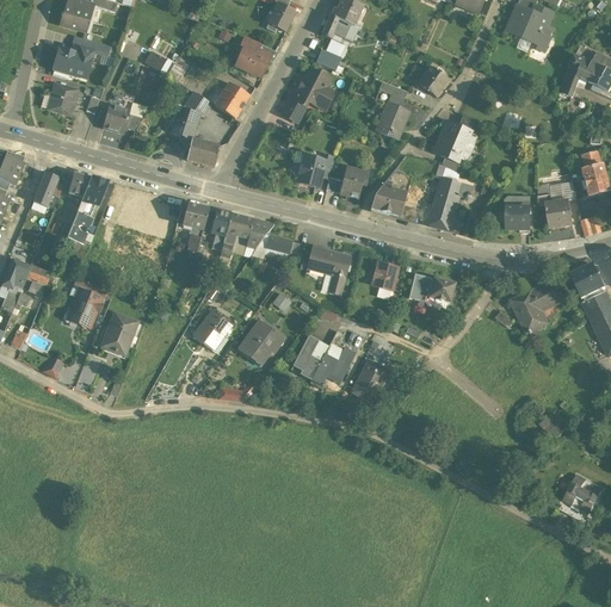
[(90,2),(81,0),(66,0),(62,13),(61,13),(61,16),(60,23),(85,30),(93,4),(90,2)]
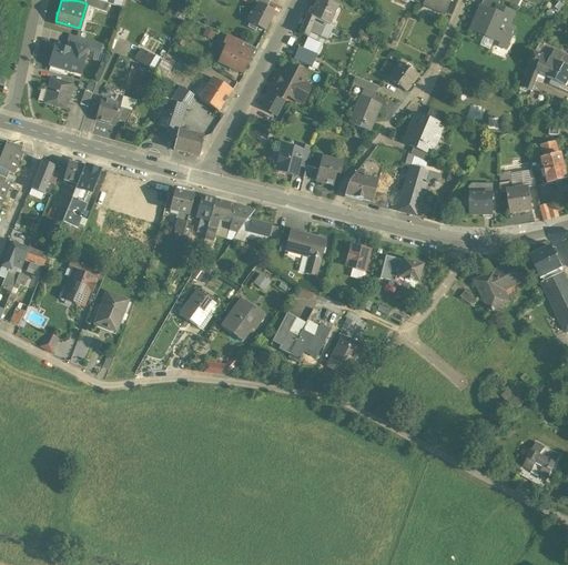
[(180,1),(178,0),(164,0),(162,4),(175,11),(180,1)]
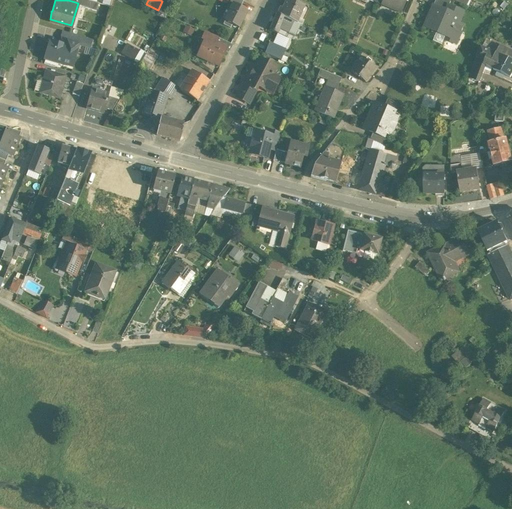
[(304,3),(296,0),(285,0),(282,6),(280,5),(277,12),(294,19),(297,20),(304,3)]
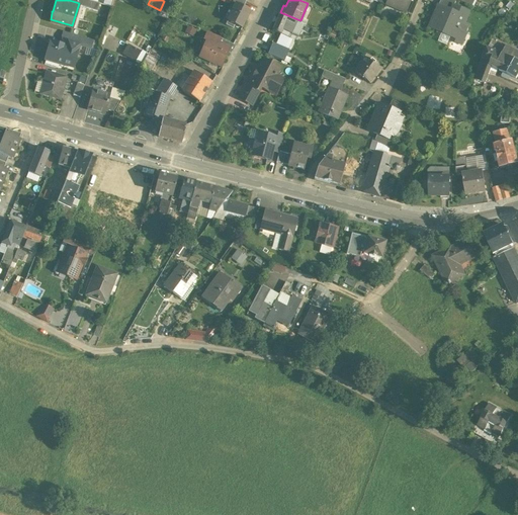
[(390,0),(397,3),(396,6),(406,11),(410,0),(390,0)]
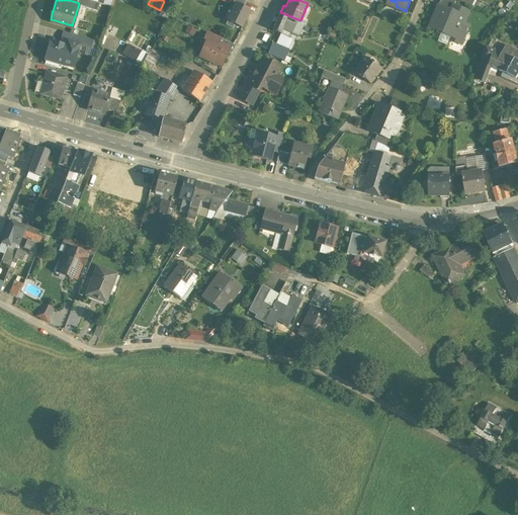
[(439,0),(438,3),(451,8),(454,3),(455,0),(439,0)]
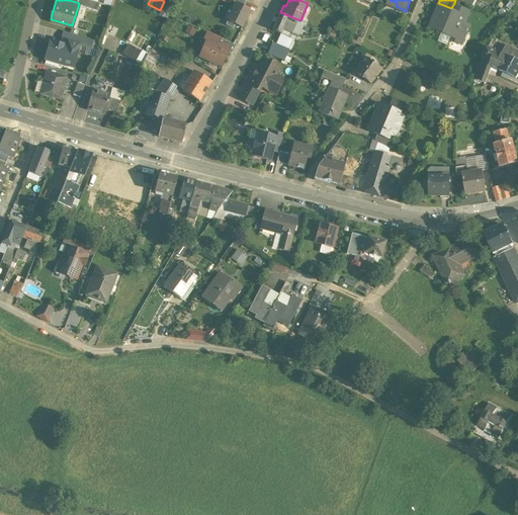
[(235,2),(227,19),(241,26),(250,9),(243,5),(236,1),(235,2)]
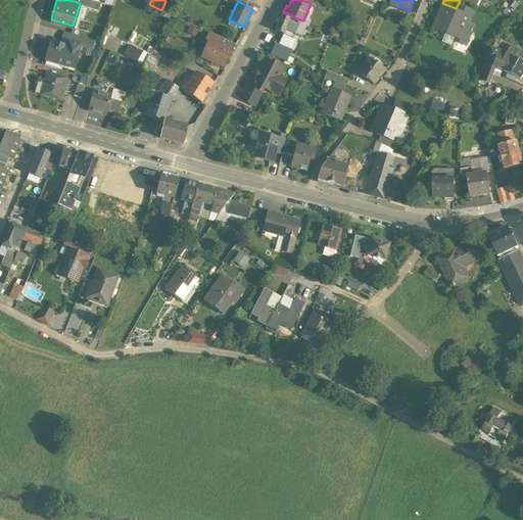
[(473,9),(459,3),(456,8),(442,3),(440,10),(441,11),(439,17),(437,17),(434,25),(455,34),(454,37),(466,41),(473,22),(468,20),(473,9)]
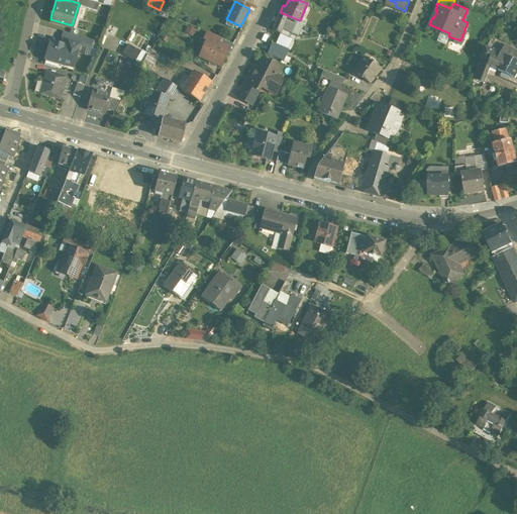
[(280,12),(280,11),(272,28),(280,31),(289,35),(291,31),(297,19),(280,12)]
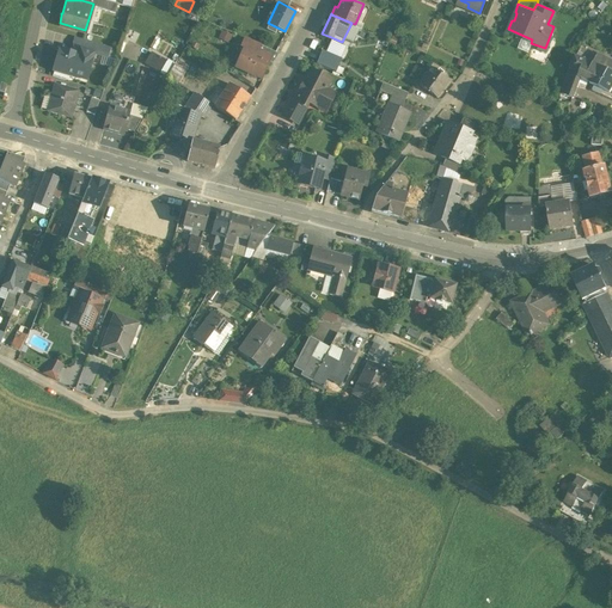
[(355,24),(352,23),(344,37),(352,41),(359,26),(355,24)]
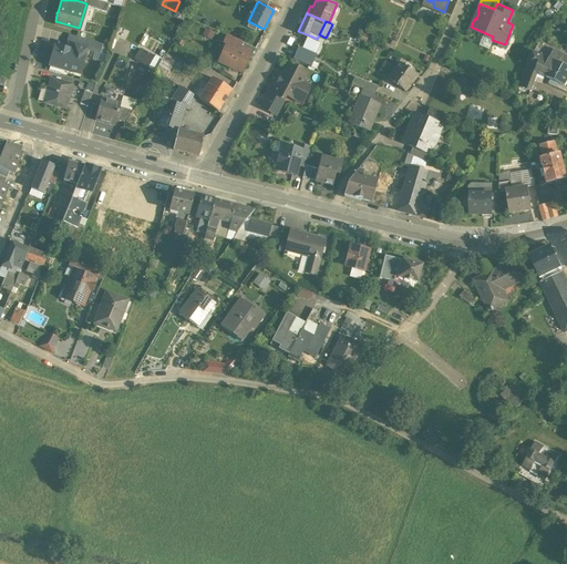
[(218,41),(223,33),(206,26),(202,33),(218,41)]
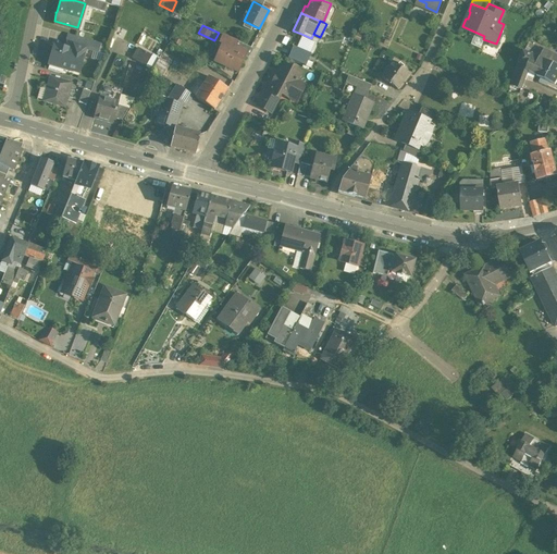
[(84,36),(71,32),(70,38),(74,39),(82,42),(84,36)]
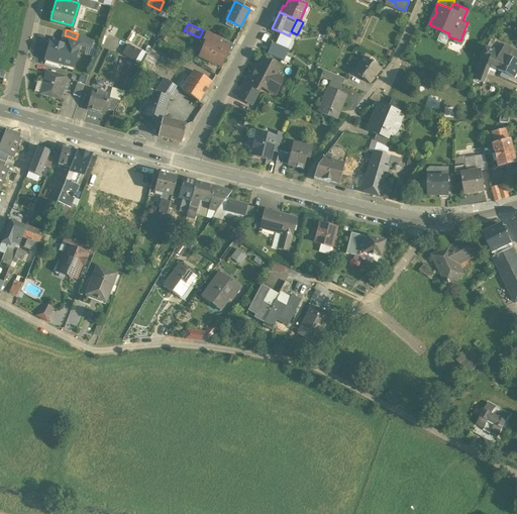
[(219,36),(207,31),(205,37),(208,39),(208,38),(217,42),(219,36)]
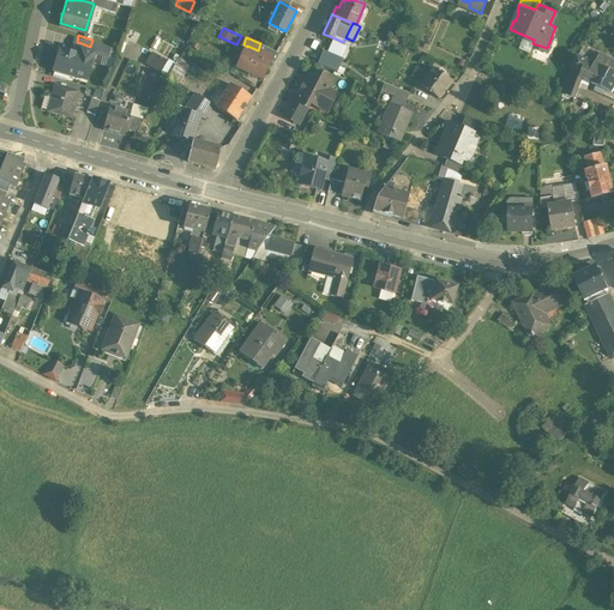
[(78,53),(59,47),(54,67),(86,77),(95,48),(90,47),(82,43),(78,53)]
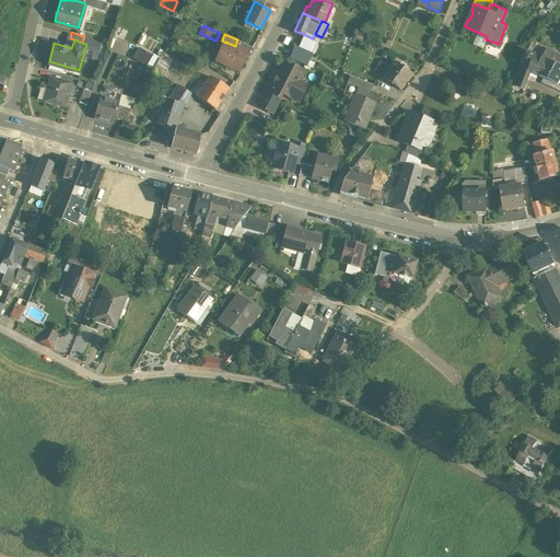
[(544,46),(532,41),(527,48),(539,55),(544,46)]
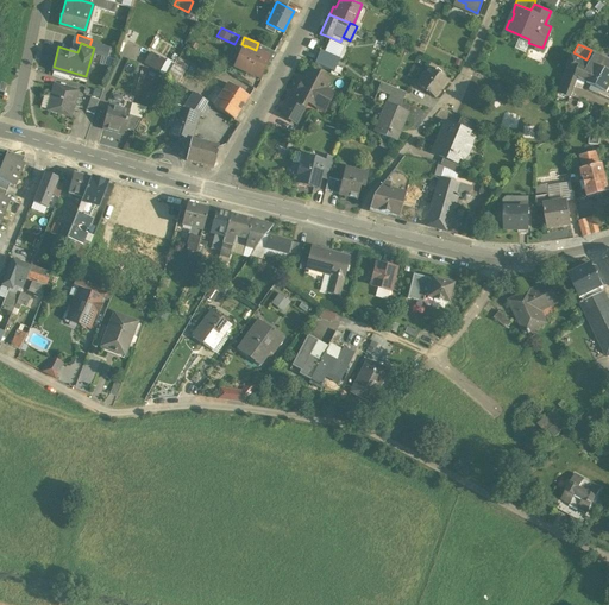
[(256,50),(245,45),(245,46),(237,65),(259,75),(268,55),(256,50)]
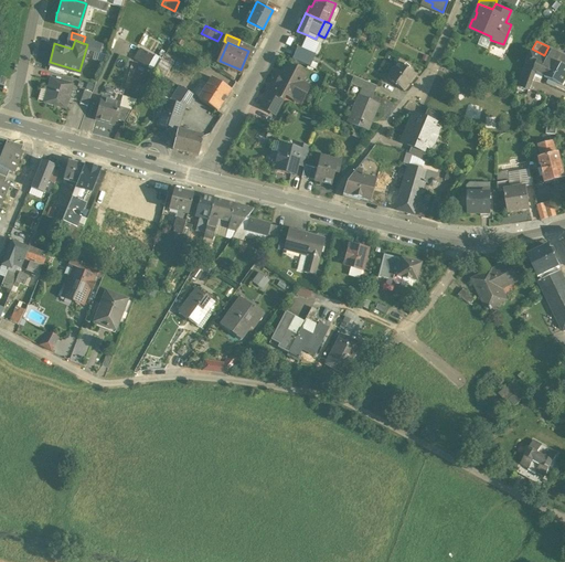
[(153,54),(139,45),(134,56),(148,65),(153,54)]
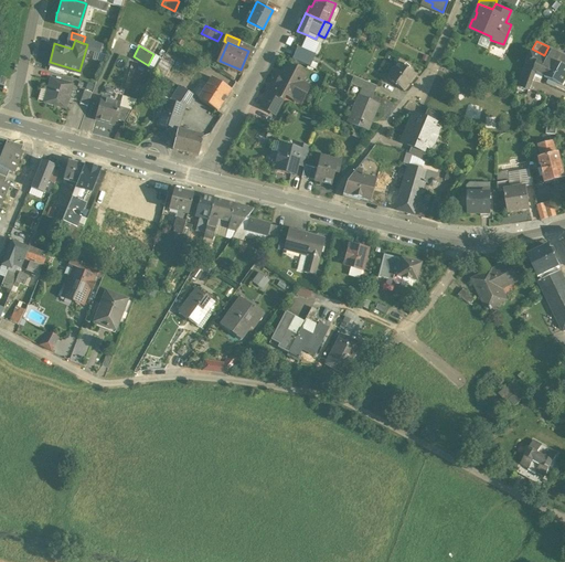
[(564,53),(548,46),(544,55),(564,64),(564,53)]
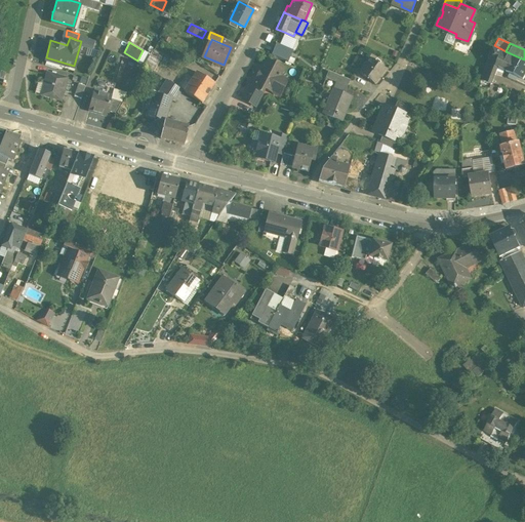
[(494,45),(493,45),(480,78),(491,81),(499,61),(509,65),(507,69),(510,71),(508,75),(516,78),(518,75),(523,78),(524,74),(524,59),(506,51),(494,45)]
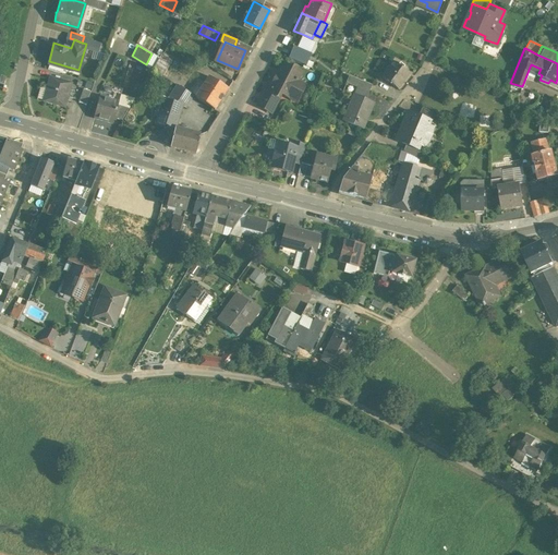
[(169,63),(159,57),(153,68),(162,73),(169,63)]
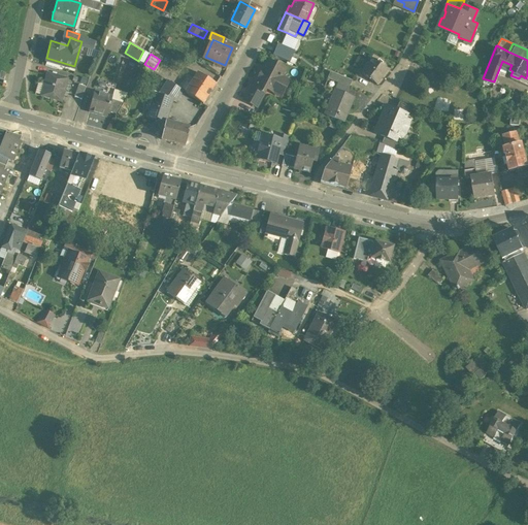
[(372,57),(361,71),(376,83),(387,67),(381,63),(383,60),(378,58),(376,60),(372,57)]
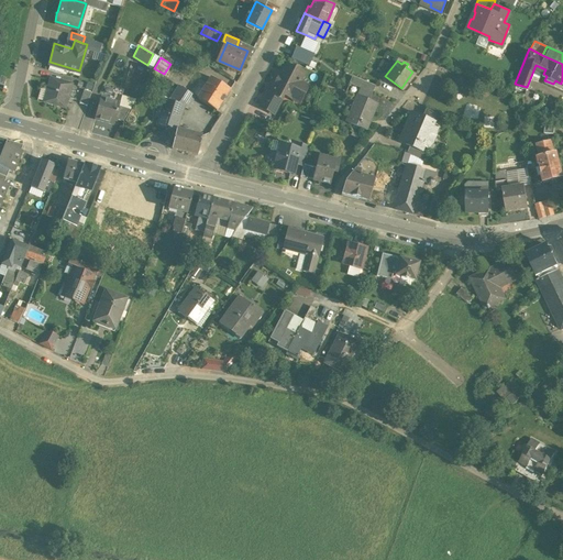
[(293,66),(285,62),(278,74),(280,75),(277,83),(275,81),(271,90),(280,96),(283,91),(291,96),(295,90),(302,95),(308,84),(299,79),(304,70),(294,65),(293,66)]
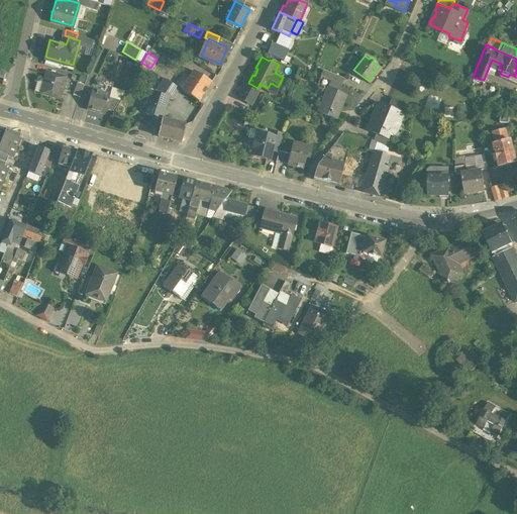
[(344,77),(323,68),(320,74),(330,79),(341,83),(344,77)]
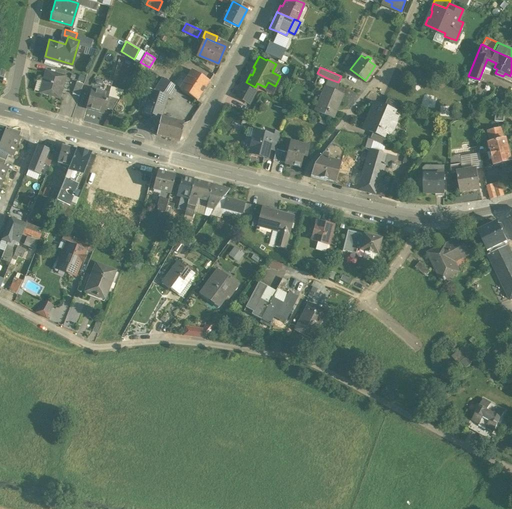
[(209,79),(191,68),(179,87),(197,99),(209,79)]
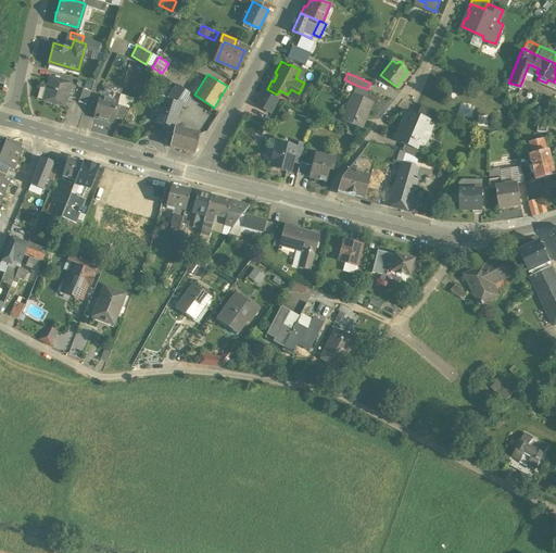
[(71,80),(50,75),(43,99),(64,104),(71,80)]
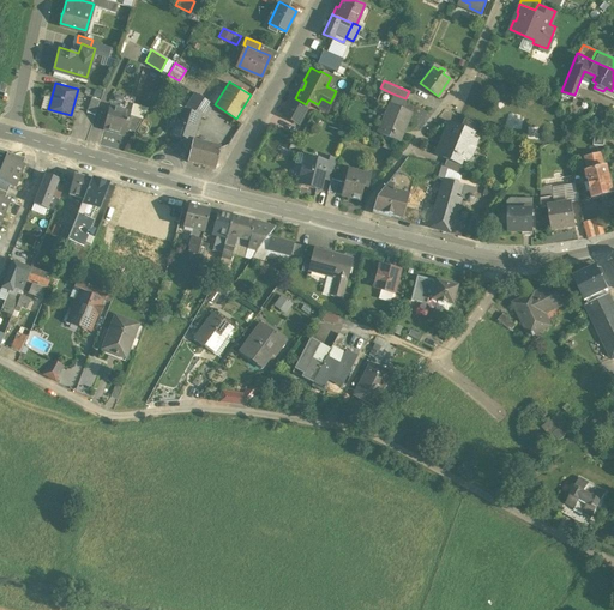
[(212,102),(196,91),(186,106),(185,106),(184,108),(200,114),(204,115),(212,102)]
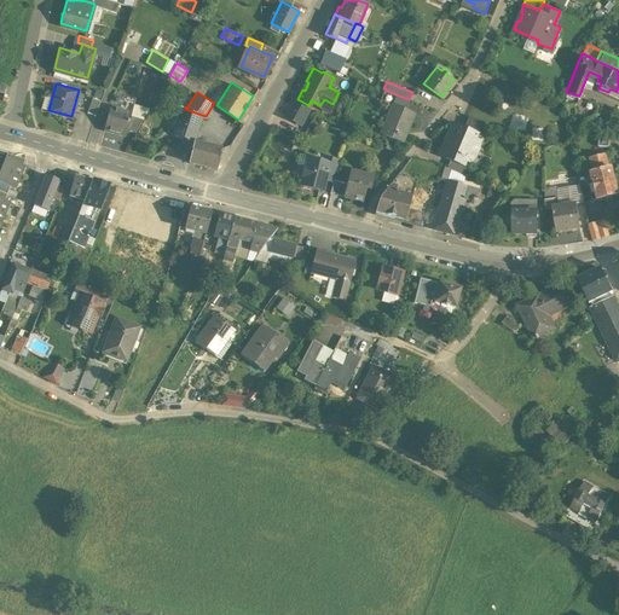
[(409,99),(395,94),(393,103),(406,108),(409,99)]
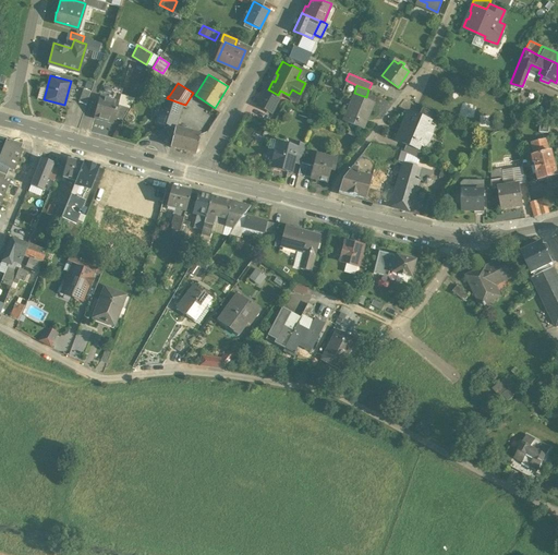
[(91,89),(83,87),(79,99),(86,101),(91,89)]
